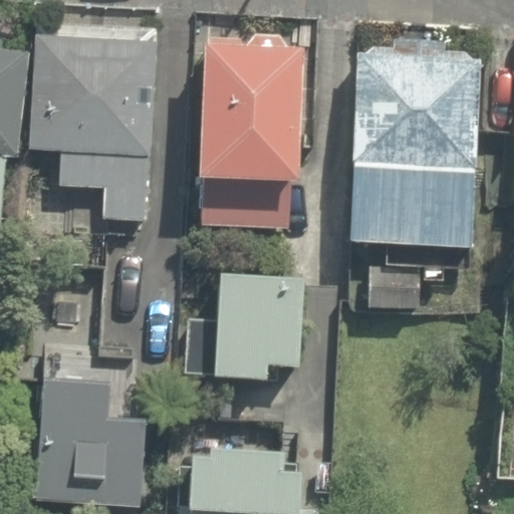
[(104,220),(146,223),(156,33),(39,26),(32,150),(62,151),(60,186),(105,189),(104,220)]
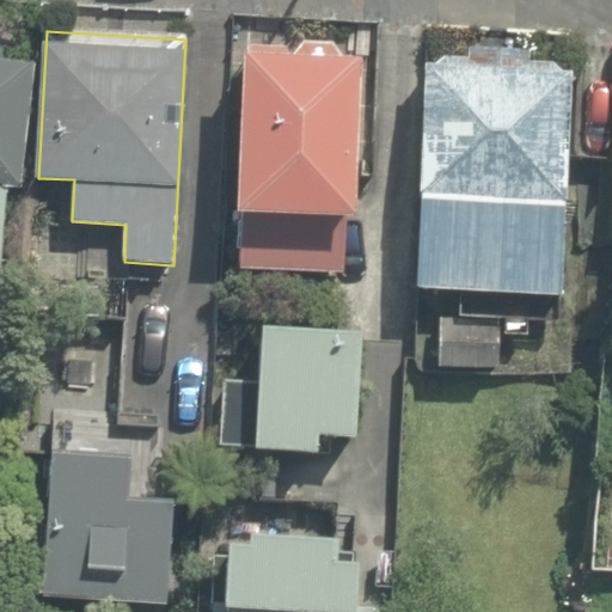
[(415,288),(560,298),(570,74),(550,62),(528,62),(528,51),(469,49),(467,59),(442,56),(424,66),(415,288)]
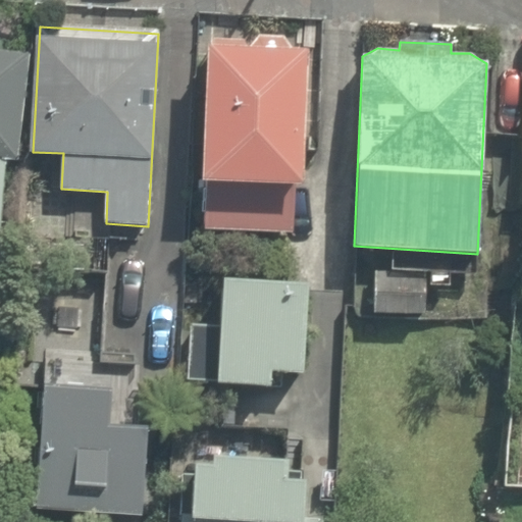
[(294,235),(304,52),(207,47),(200,181),(206,181),(203,228),(294,235)]
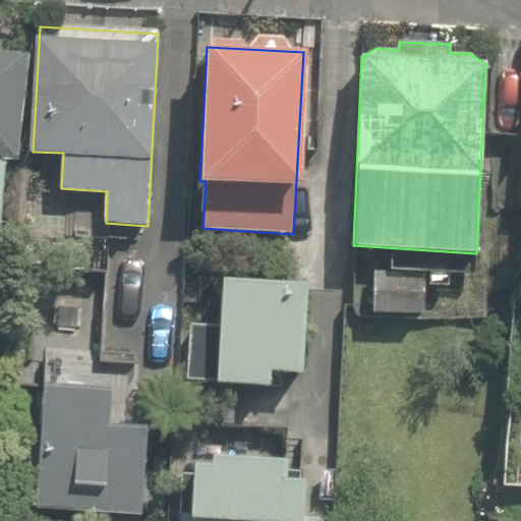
[(0,231),(7,160),(16,161),(27,55),(0,52),(0,231)]
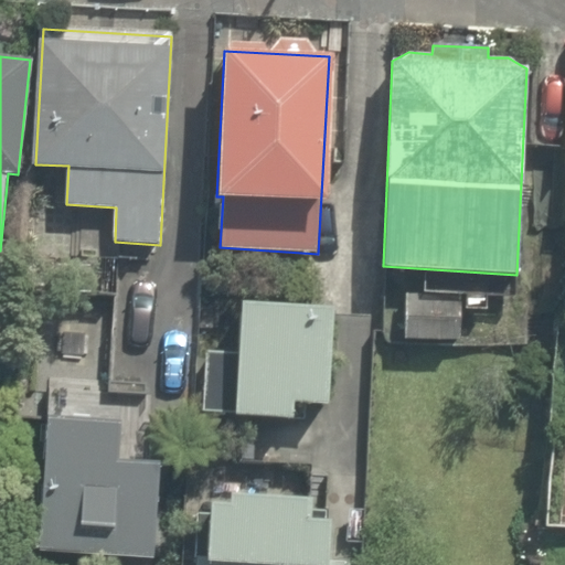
[(404,339),(458,340),(459,298),(405,296),(404,339)]
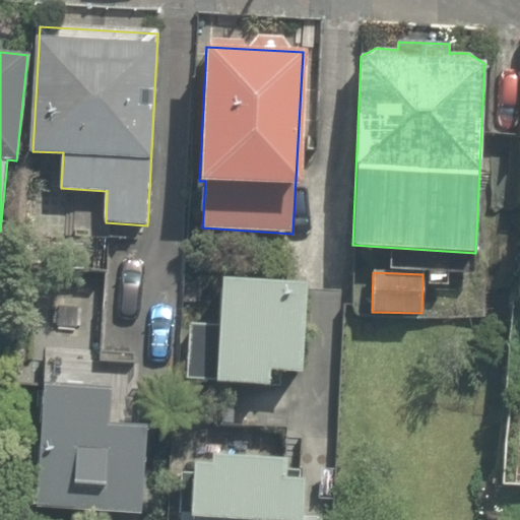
[(301,374),(308,284),(222,278),(218,324),(190,322),(186,379),(268,384),(269,372),(301,374)]
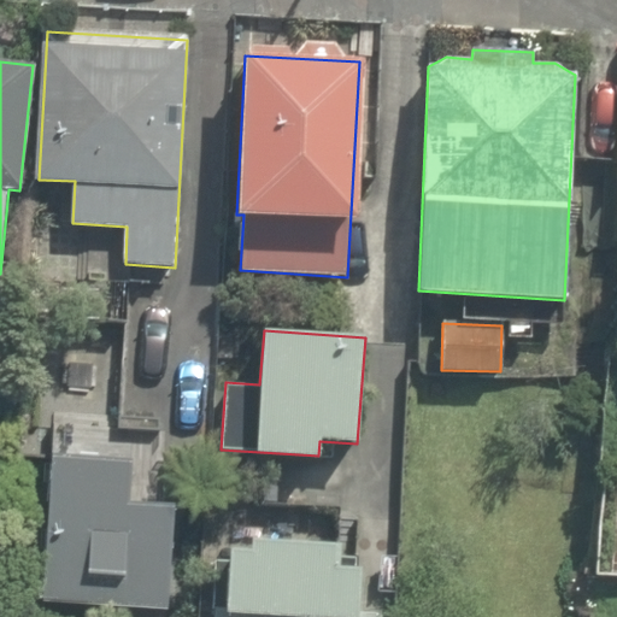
[(41,603),(169,610),(175,499),(124,497),(127,456),(48,451),(41,603)]
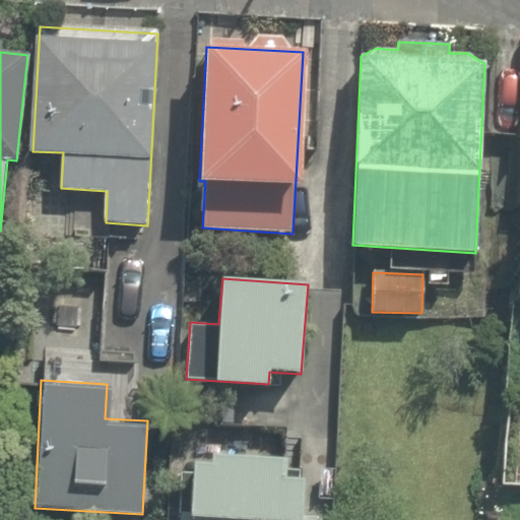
[(286,476),(287,456),(210,452),(209,461),(193,460),(190,514),(179,513),(178,519),(301,519),(304,477),(286,476)]
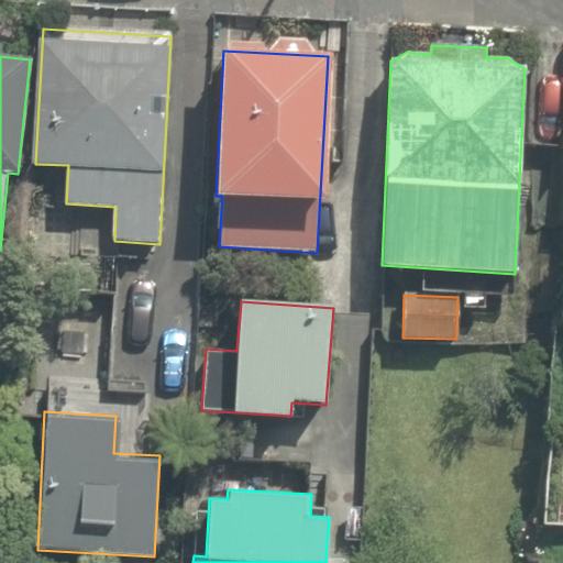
All buildings are outlined.
